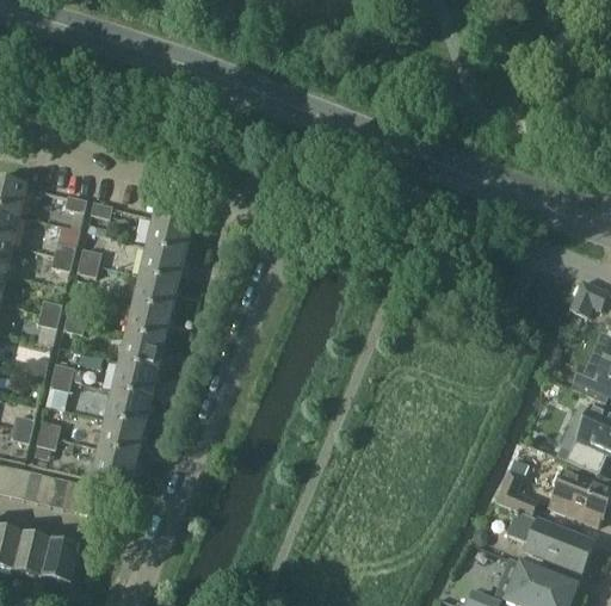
[(0,180),(0,211),(20,217),(26,187),(0,180)]
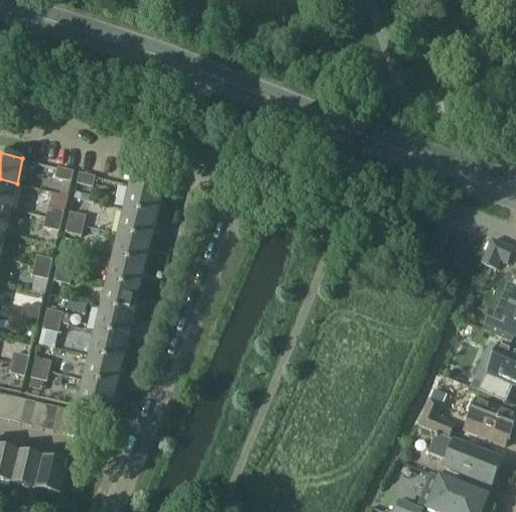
[(71,179),(73,171),(73,170),(57,166),(55,175),(71,179)]
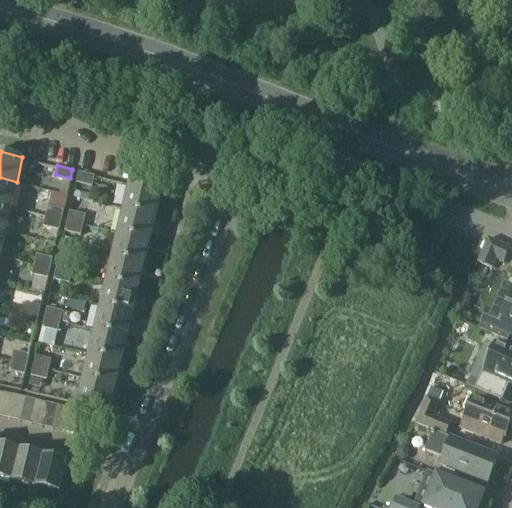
[(92,183),(94,175),(94,174),(79,170),(77,180),(92,183)]
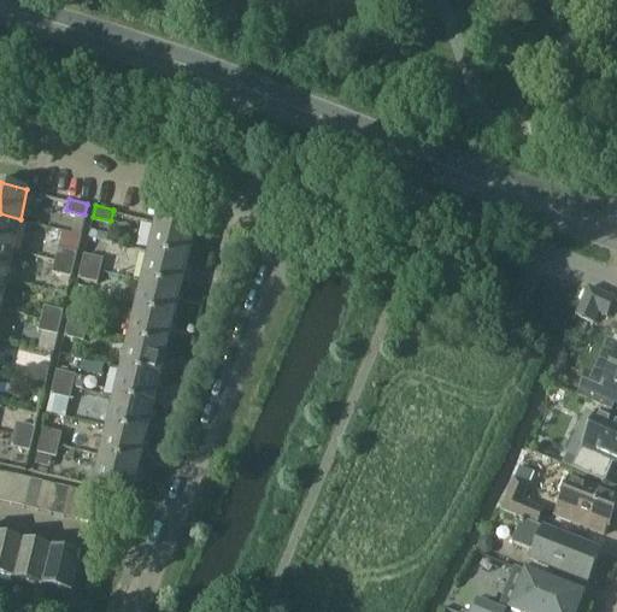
[(0,245),(13,248),(21,219),(0,213),(0,245)]
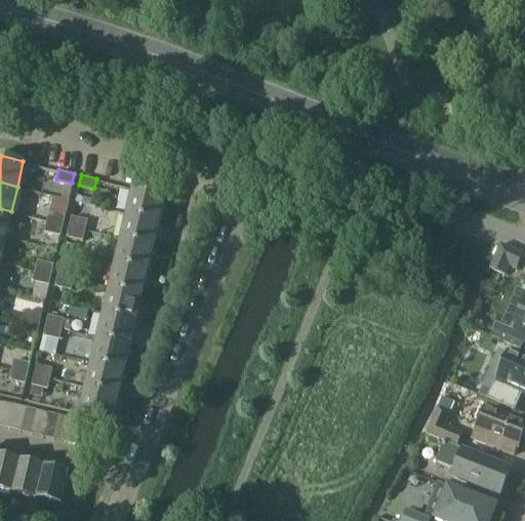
[(133,187),(133,189),(127,213),(160,221),(166,195),(133,187)]
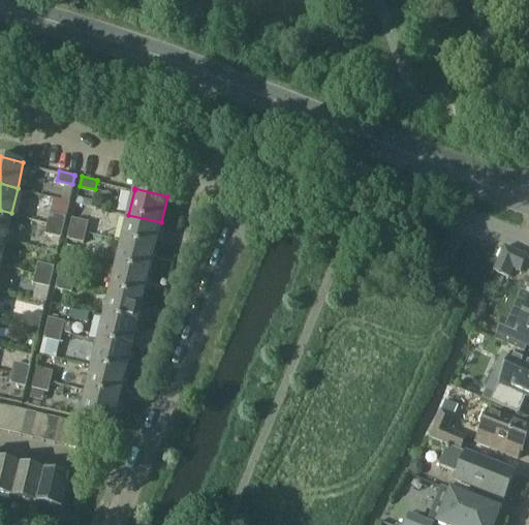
[(11,213),(0,210),(0,236),(5,238),(11,213)]
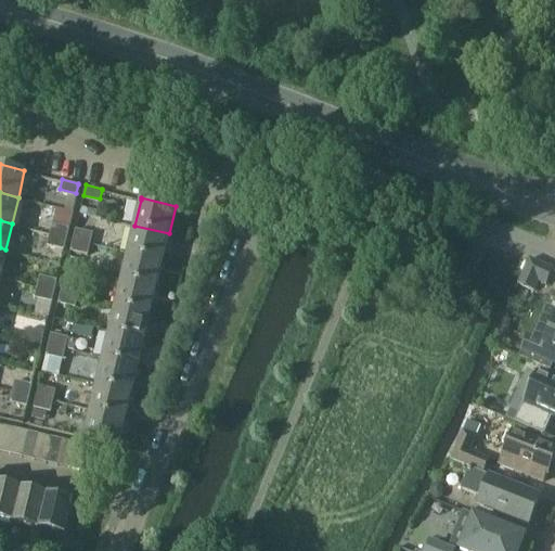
[(68,225),(53,221),(50,232),(66,236),(68,225)]
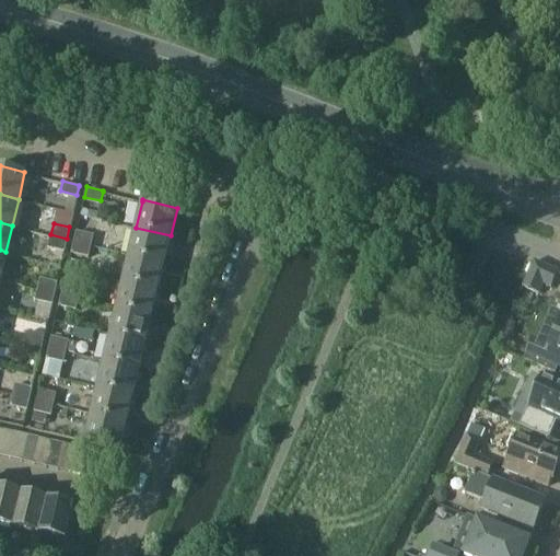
[(129,254),(164,262),(171,235),(136,228),(129,254)]
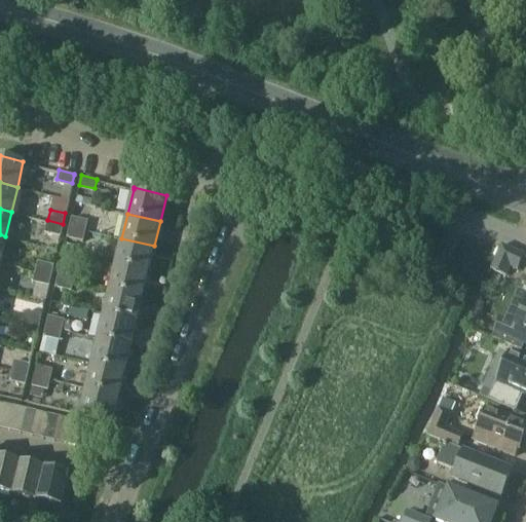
[(86,218),(72,215),(70,225),(84,228),(86,218)]
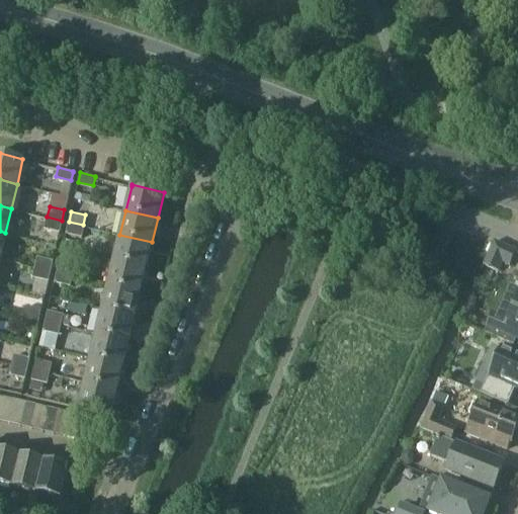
[(45,227),(60,230),(62,221),(47,217),(45,227)]
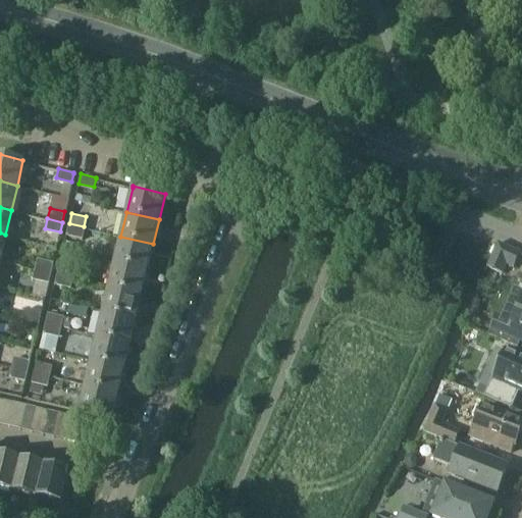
[(66,232),(82,237),(84,226),(69,223),(66,232)]
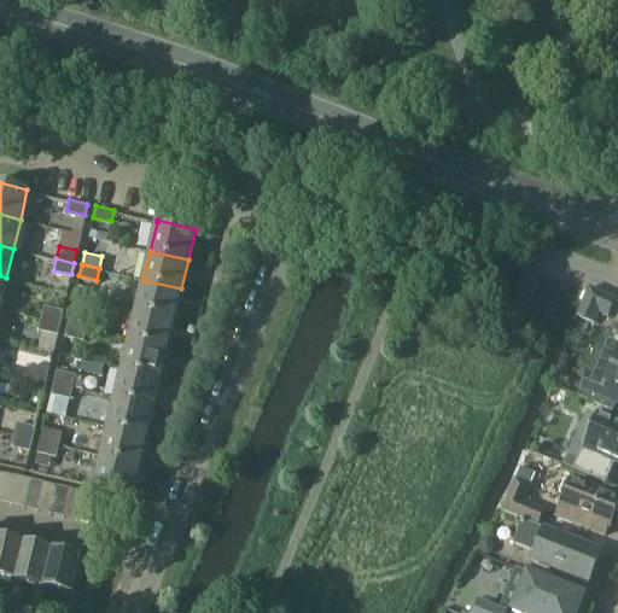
[(136,309),(174,317),(181,289),(143,280),(136,309)]
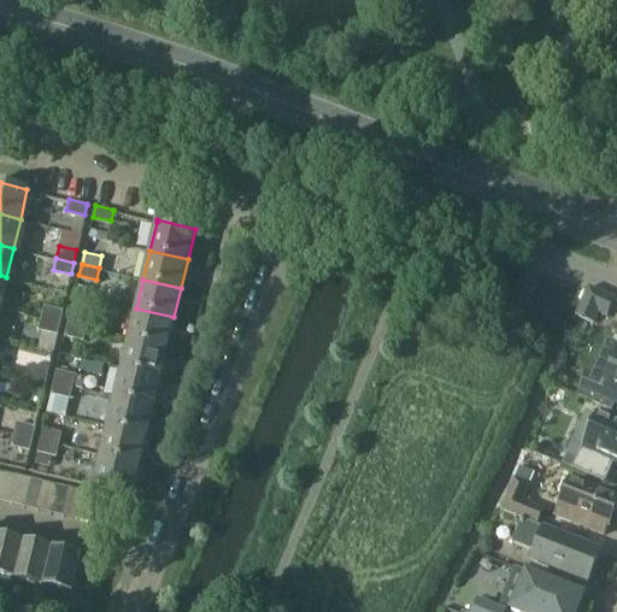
[(616,299),(589,287),(577,315),(593,322),(598,309),(609,315),(616,299)]
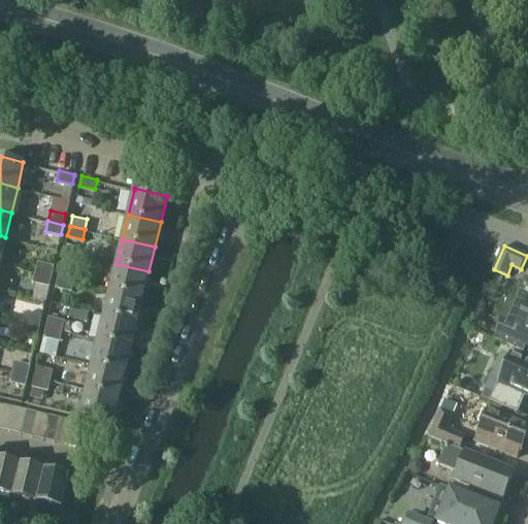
[(54,263),(38,260),(36,270),(51,274),(54,263)]
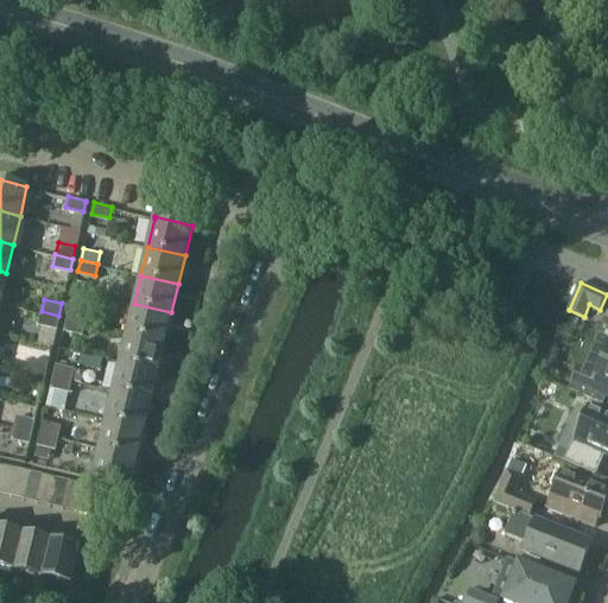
[(127,332),(165,341),(171,312),(134,304),(127,332)]
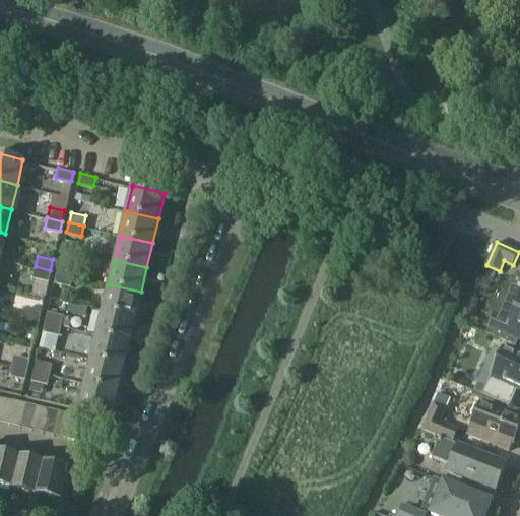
[(74,264),(59,261),(57,271),(72,274),(74,264)]
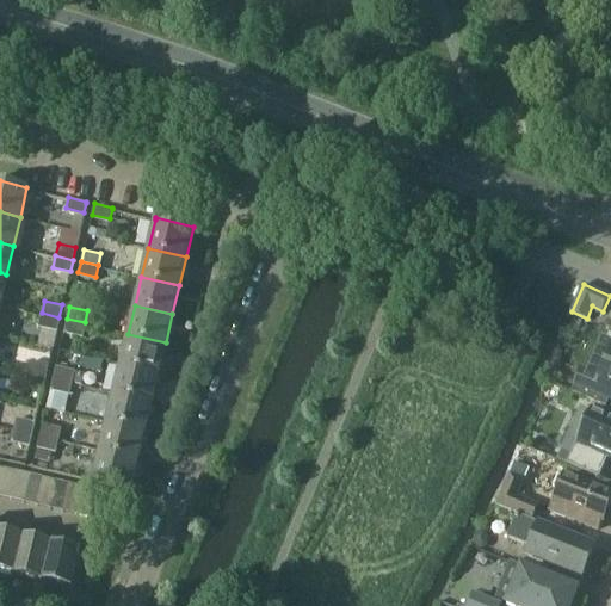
[(38,325),(56,328),(59,317),(42,313),(38,325)]
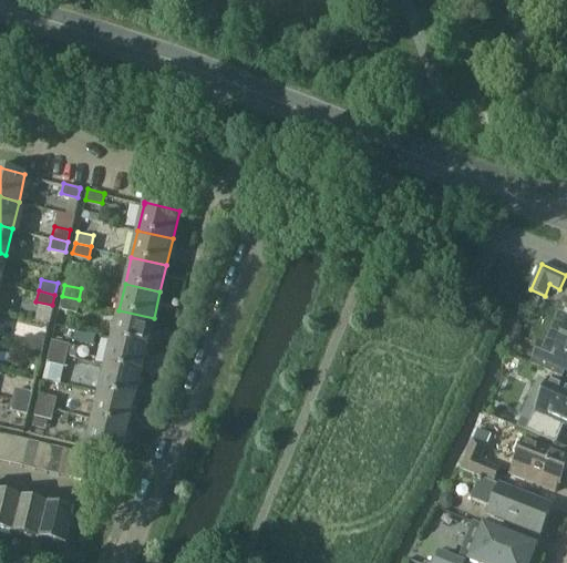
[(60,307),(75,310),(79,299),(62,296),(60,307)]
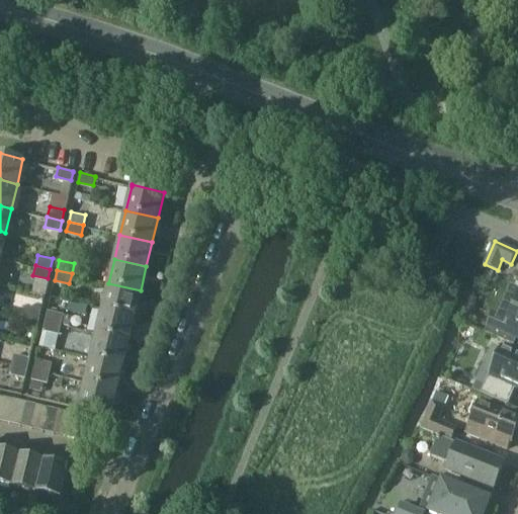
[(102,307),(135,315),(141,290),(108,283),(102,307)]
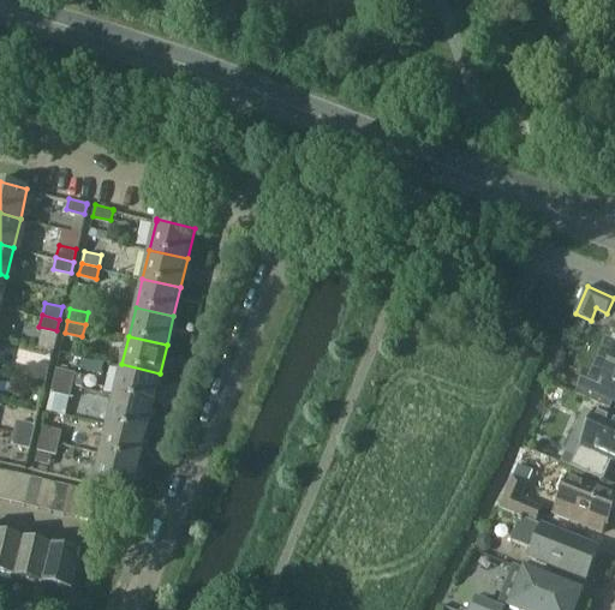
[(614,350),(604,345),(592,372),(585,369),(575,393),(608,406),(611,398),(614,400),(614,396),(614,350)]
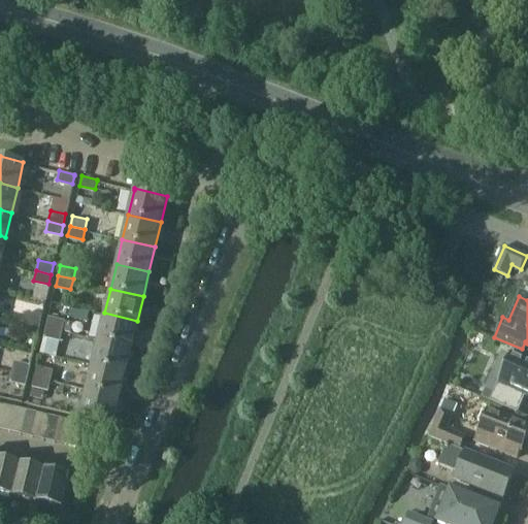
[(41,314),(26,309),(24,320),(39,324),(41,314)]
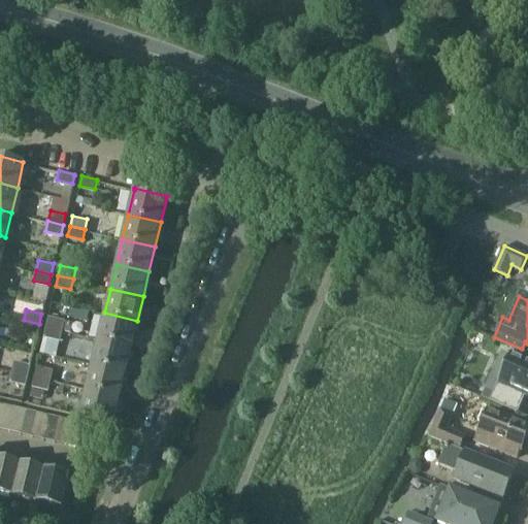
[(99,337),(131,346),(137,321),(104,313),(99,337)]
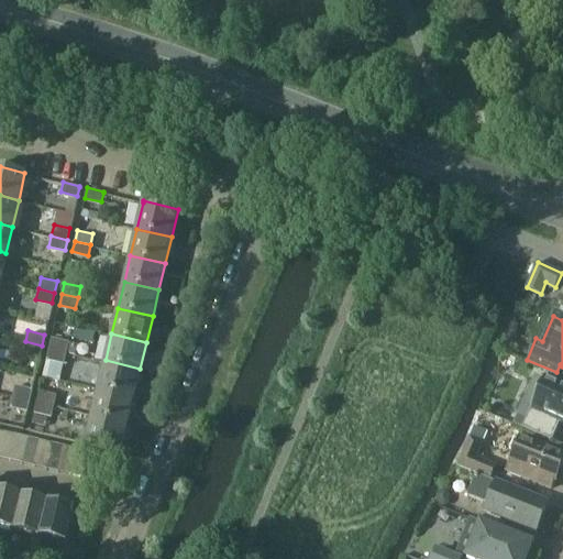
[(67,339),(52,336),(48,347),(65,350),(67,339)]
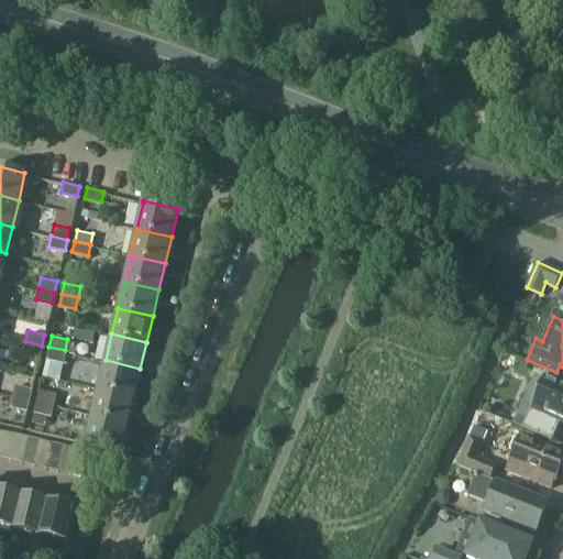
[(23,352),(40,355),(42,346),(25,341),(23,352)]
